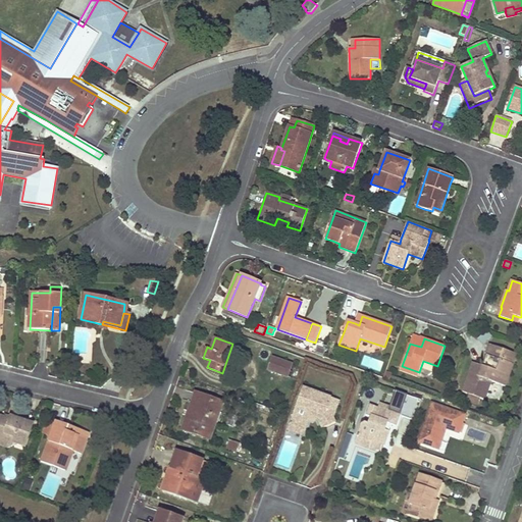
[(507,351),(499,348),(490,345),(483,366),(481,371),(472,367),(463,392),(484,400),(491,381),(505,386),(513,364),(504,361),(507,351)]
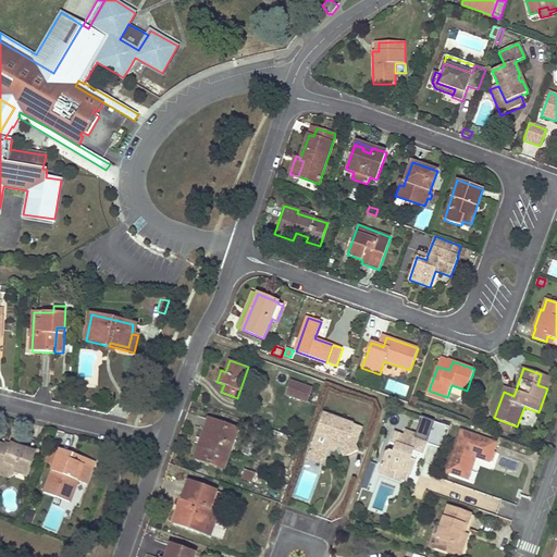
[(547,388),(552,378),(541,374),(537,385),(547,388)]
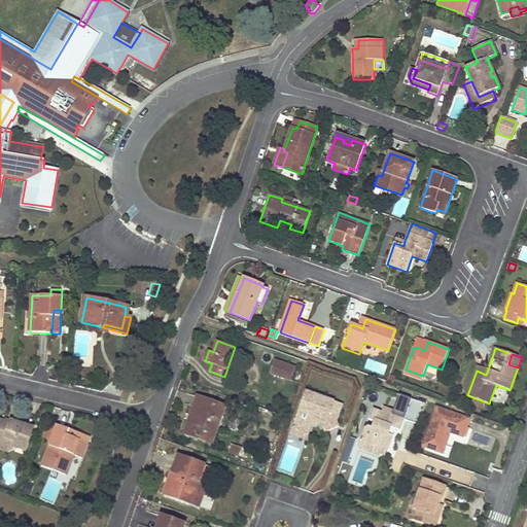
[(276,360),(274,367),(272,374),(290,380),(294,367),(276,360)]
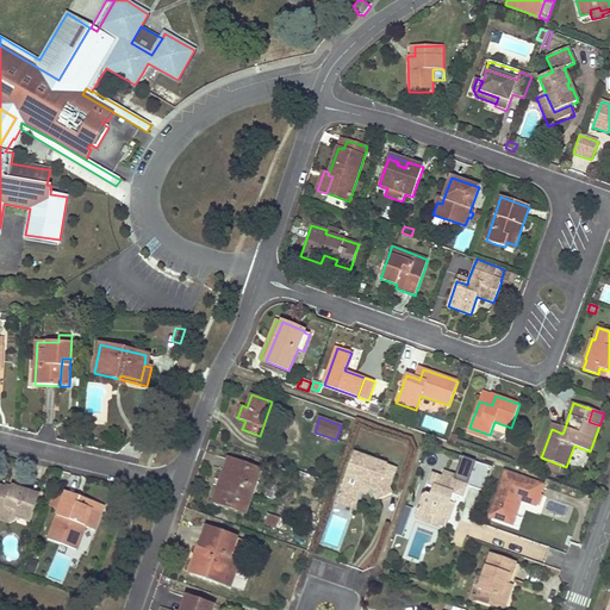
[(565,428),(553,424),(552,429),(562,434),(565,428)]
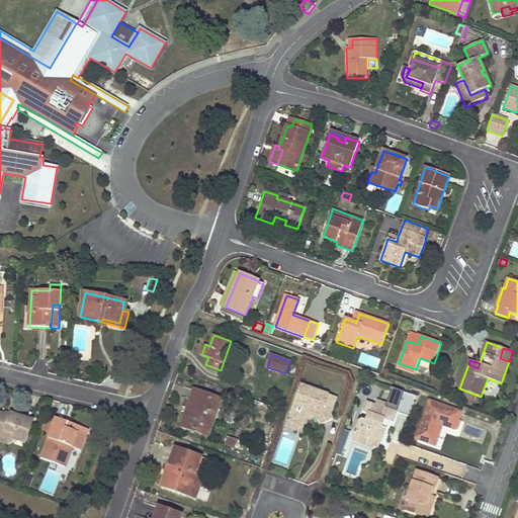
[(416,369),(399,363),(398,366),(415,372),(416,369)]
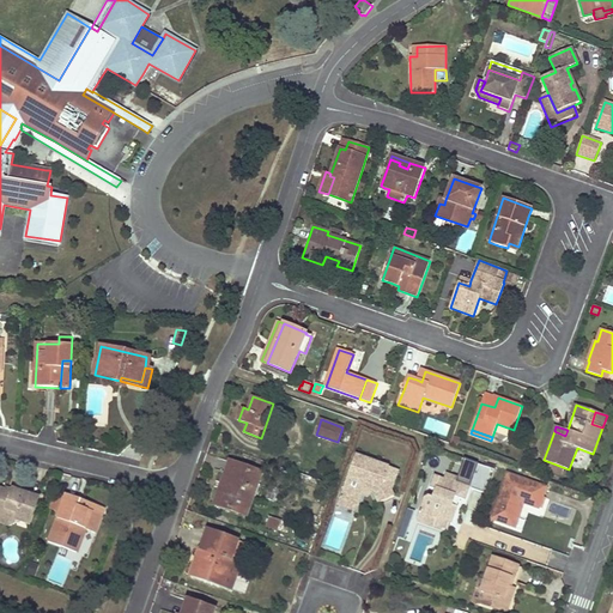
[(369,459),(358,454),(341,501),(358,507),(365,491),(375,495),(380,503),(395,495),(393,489),(399,469),(377,461),(376,466),(368,462),(369,459)]
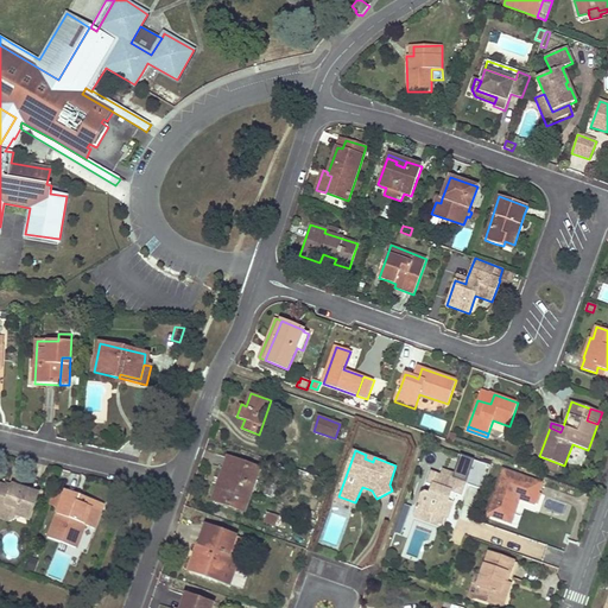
[(439,515),(442,517),(443,517),(447,518),(453,502),(449,500),(451,493),(461,496),(466,482),(483,489),(492,466),(461,455),(454,475),(443,470),(441,476),(431,473),(426,485),(431,486),(429,493),(426,493),(420,495),(415,514),(416,517),(425,521),(429,511),(434,513),(437,511),(439,515)]
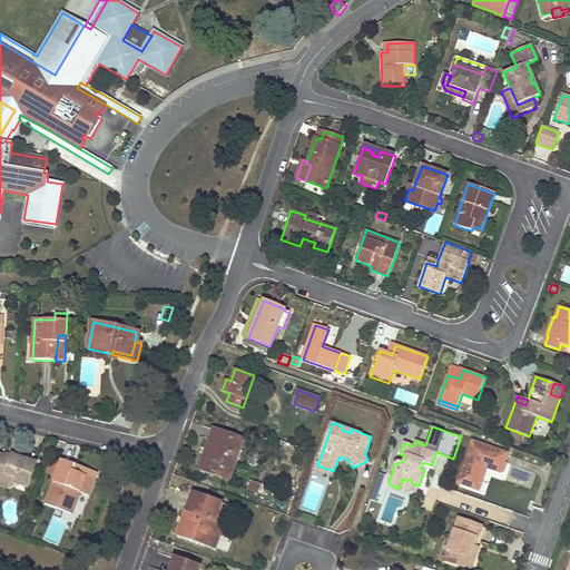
[(204,470),(218,431),(214,429),(199,469),(204,470)]
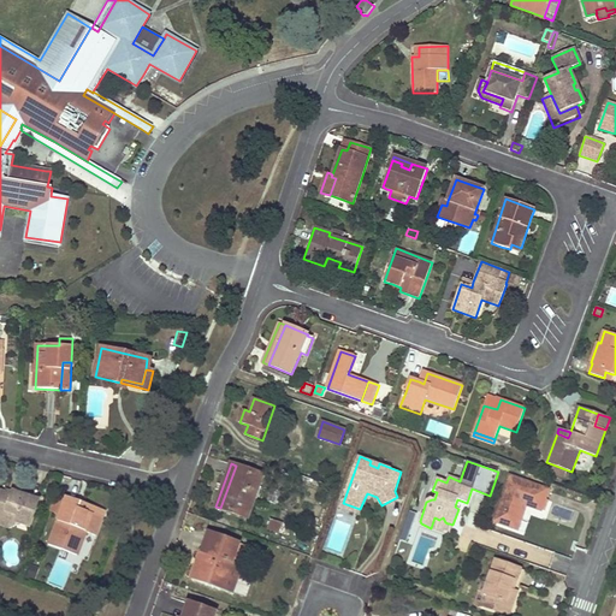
[(253,503),(258,489),(264,474),(236,466),(220,508),(242,516),(247,501),(253,503)]
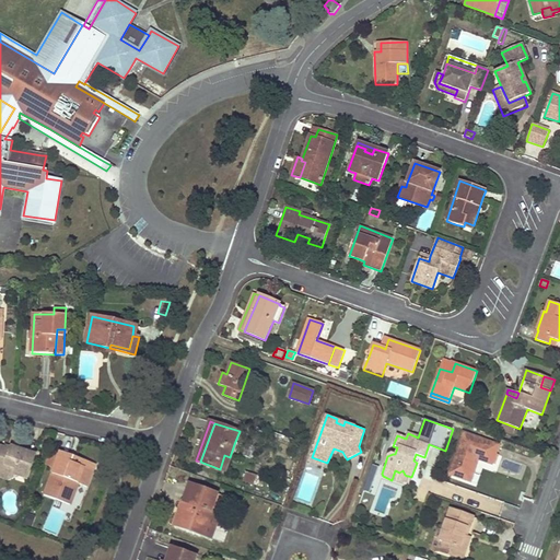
[(480,459),(492,464),(499,445),(475,436),(465,433),(464,433),(450,474),(468,481),(475,464),(473,463),(475,458),(480,459)]
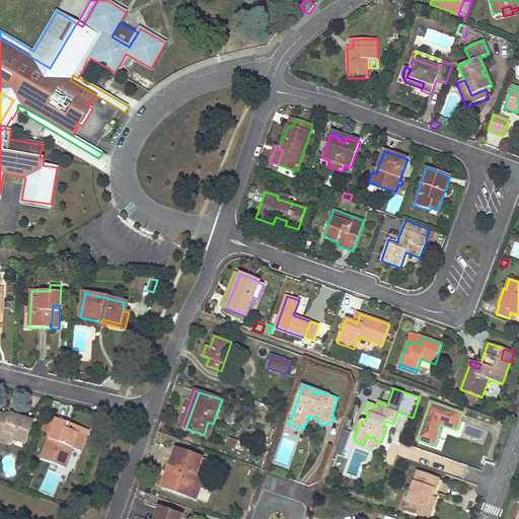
[(233,425),(236,414),(229,412),(225,422),(233,425)]
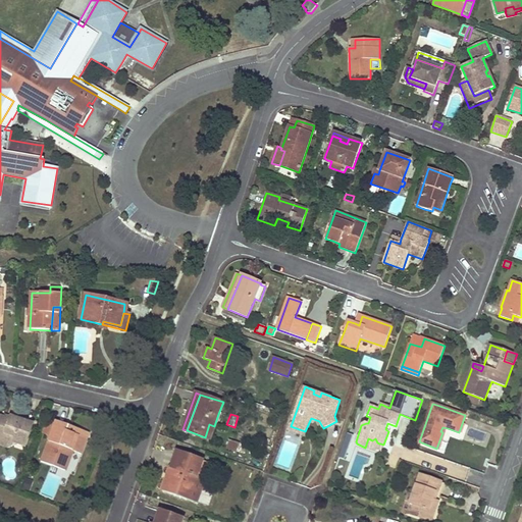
[(0,431),(1,432),(0,433),(0,444),(0,445),(8,448),(13,445),(14,442),(27,447),(34,424),(32,423),(24,421),(11,416),(10,420),(0,416),(0,431)]
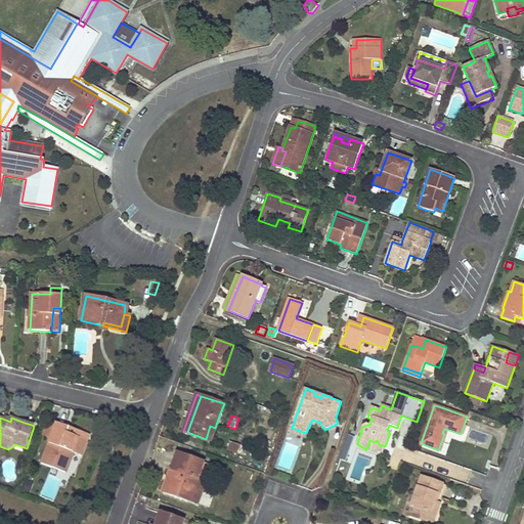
[(74,453),(78,454),(82,456),(90,435),(57,423),(55,428),(49,445),(42,464),(67,473),(74,453)]
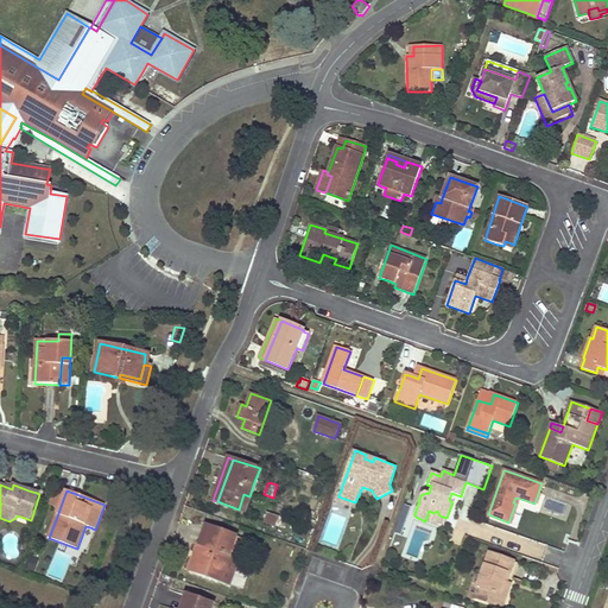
[(57,517),(64,496),(54,493),(46,512),(57,517)]
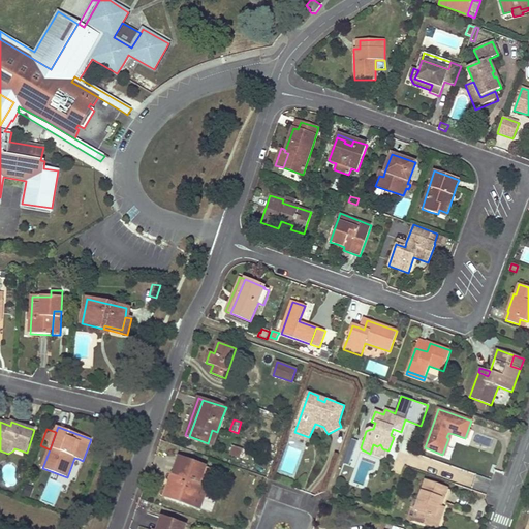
[(213,444),(217,432),(212,430),(208,443),(213,444)]
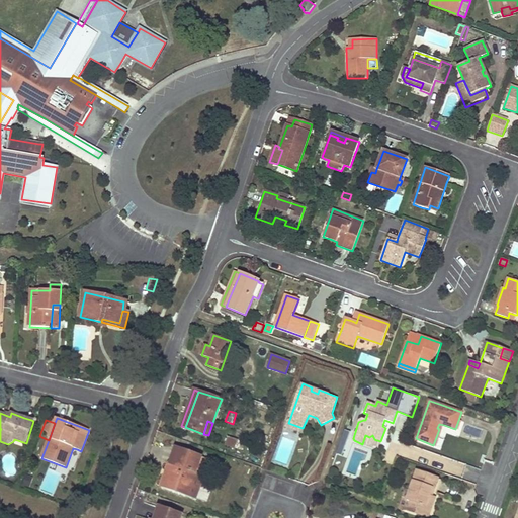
[(286,428),(301,433),(303,428),(288,423),(286,428)]
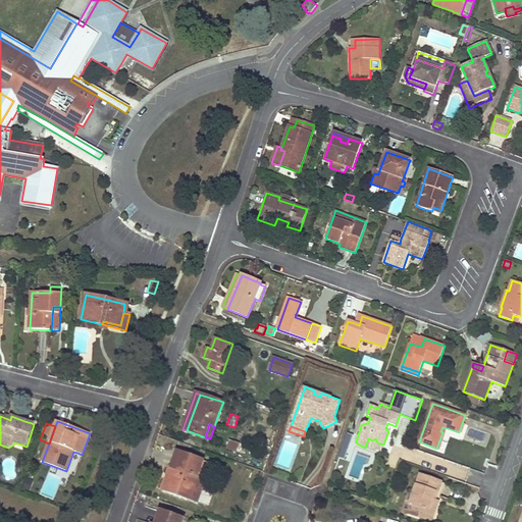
[(442,432),(436,449),(440,450),(448,428),(442,427),(440,431),(442,432)]
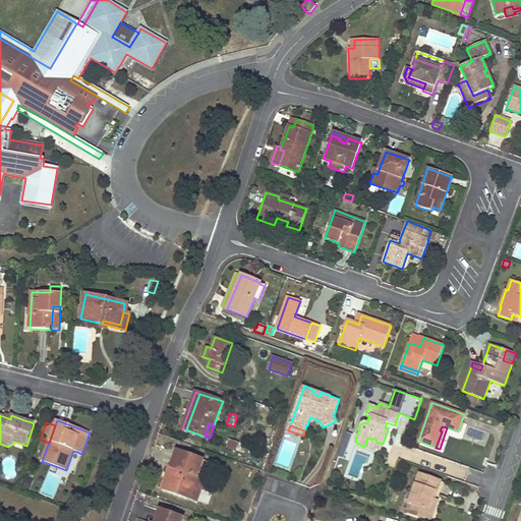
[(350,439),(345,437),(337,461),(341,462),(350,439)]
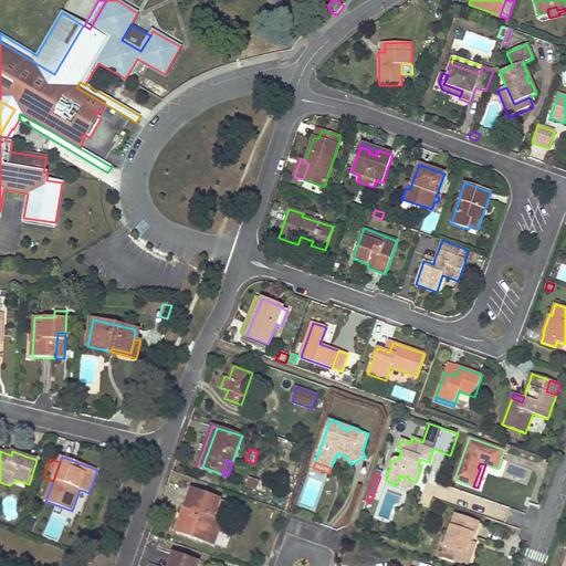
[(399,475),(396,485),(409,490),(412,481),(411,481),(409,480),(407,475),(404,478),(399,475)]
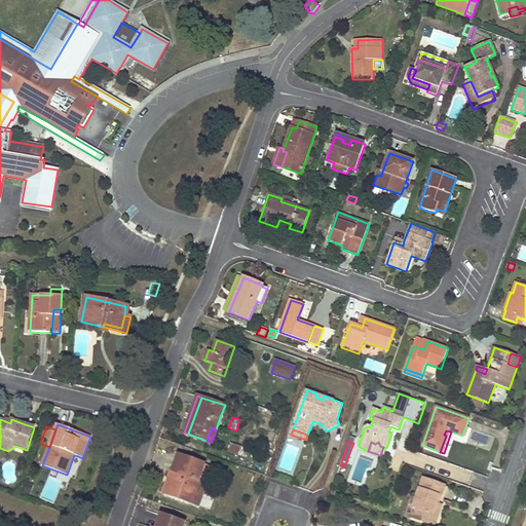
[(230,443),(227,453),(238,456),(241,446),(230,443)]
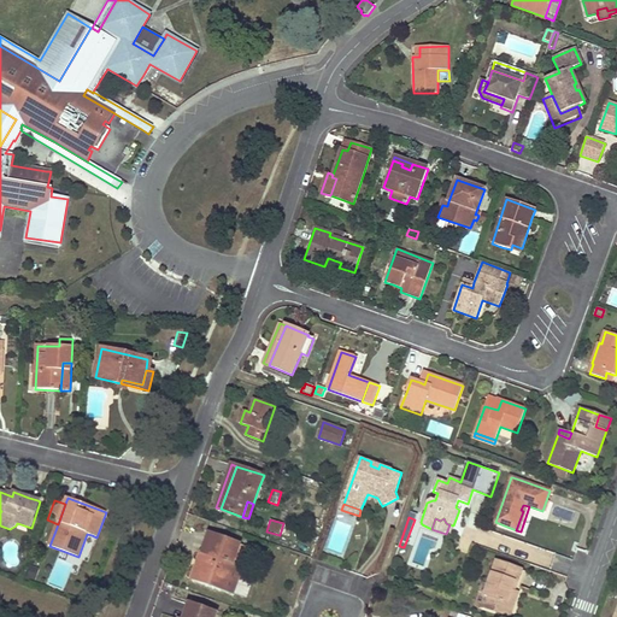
[(212,535),(205,553),(206,554),(197,581),(233,593),(241,573),(238,571),(240,566),(241,566),(241,565),(233,563),(234,558),(236,554),(245,558),(247,547),(212,535)]
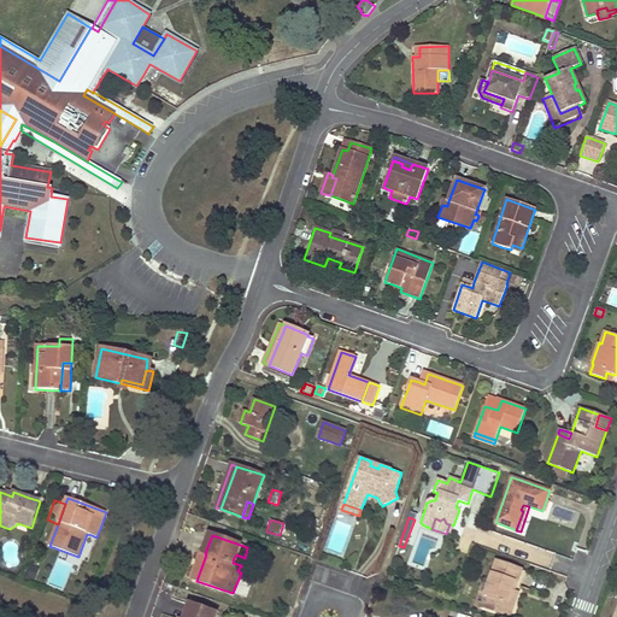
[(206,554),(205,553),(203,552),(193,580),(197,581),(206,554)]
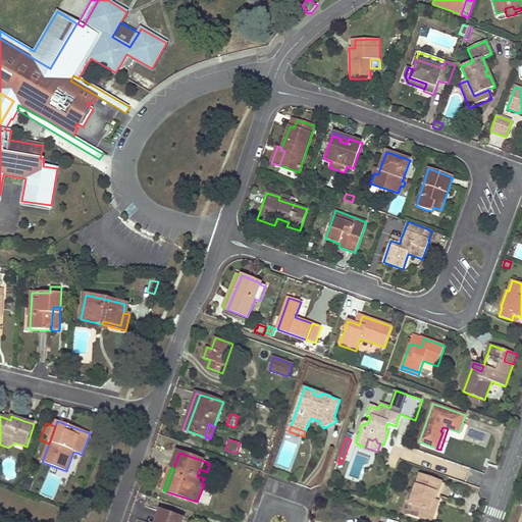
[(197,476),(204,478),(207,472),(200,469),(198,472),(197,476)]
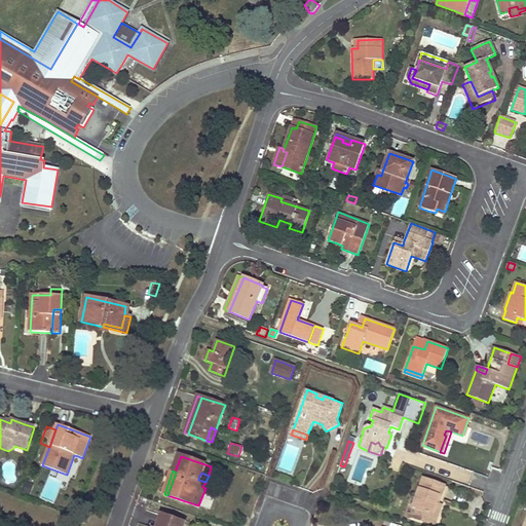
[(445,486),(434,482),(423,479),(413,508),(417,509),(413,519),(429,525),(434,515),(437,517),(438,517),(442,505),(436,503),(437,500),(439,501),(445,486)]
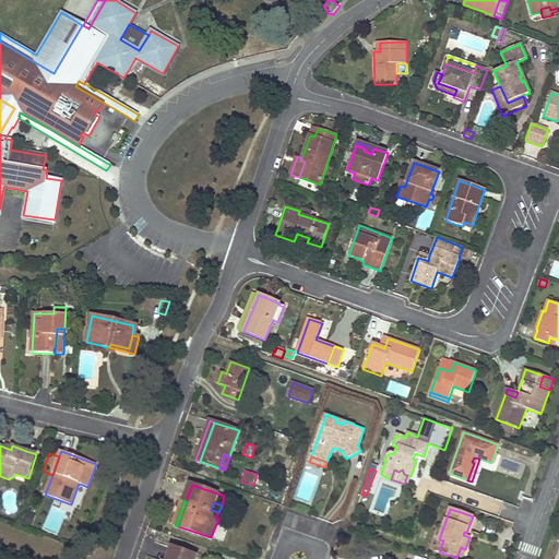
[(194,558),(195,556),(171,547),(166,558),(194,558)]
